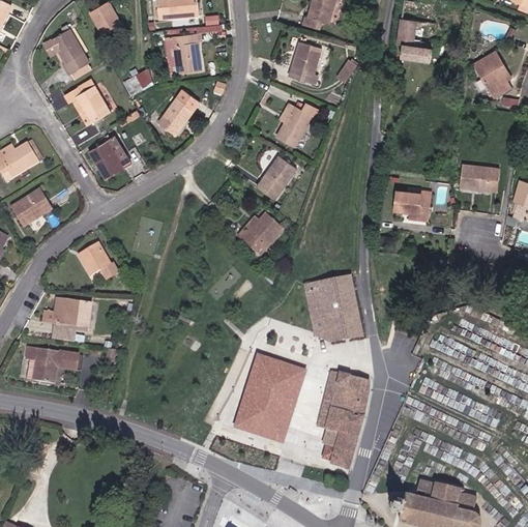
[(108,0),(88,10),(103,35),(118,26),(109,11),(113,9),(108,0)]
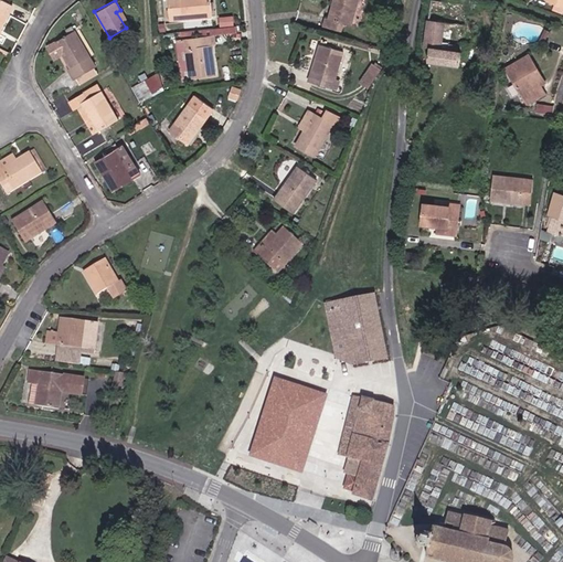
[(206,18),(204,0),(163,0),(166,21),(206,18)]
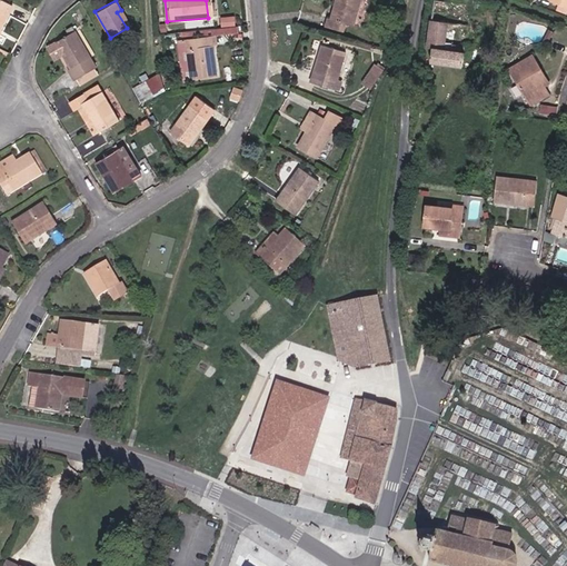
[(351,31),(360,0),(334,0),(327,25),(325,23),(321,31),(339,37),(341,28),(351,31)]
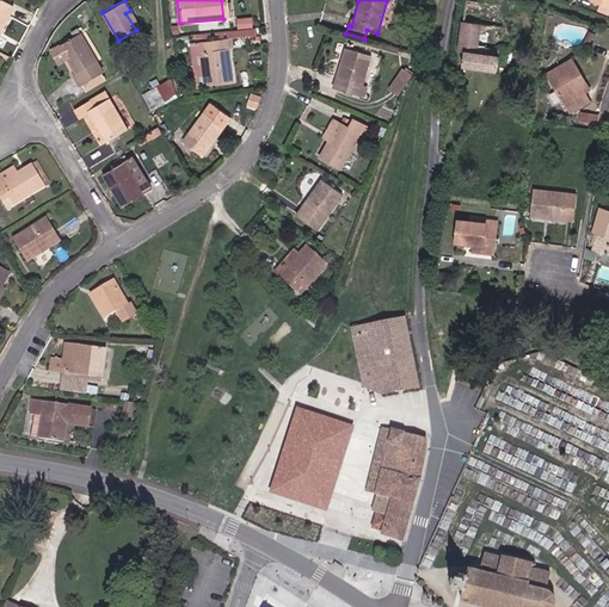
[(594,0),(592,6),(608,10),(608,0),(594,0)]
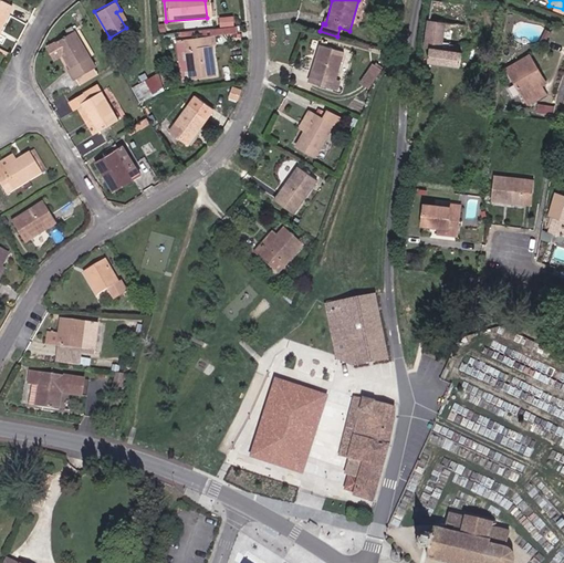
[(0,27),(9,10),(0,4),(0,27)]
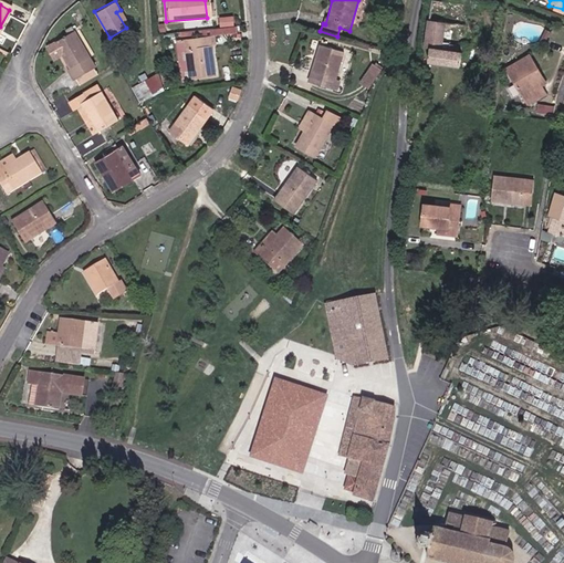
[(121,10),(116,12),(126,28),(129,25),(121,10)]
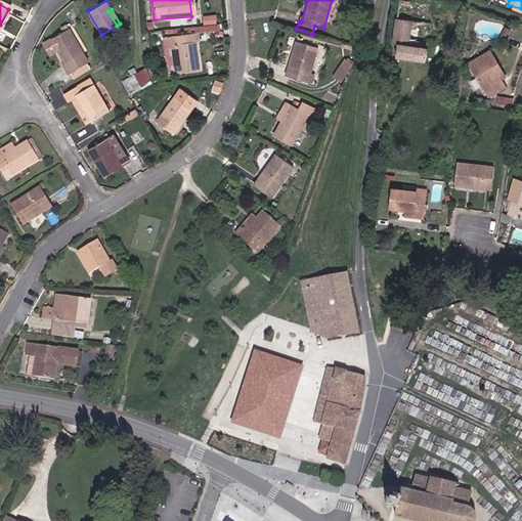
[(428,60),(431,24),(396,18),(393,45),(398,46),(397,58),(428,60)]
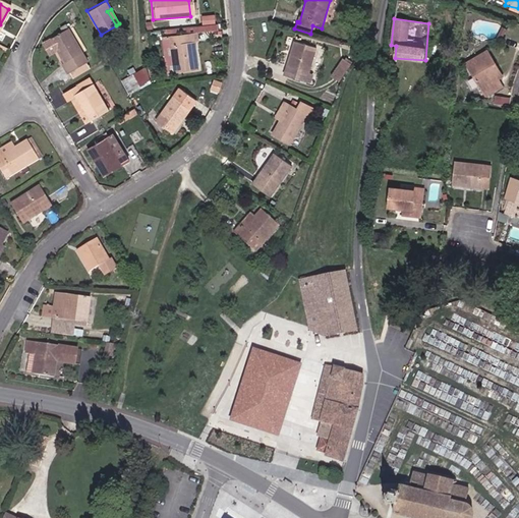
[(84,63),(64,30),(45,42),(60,66),(56,69),(61,77),(84,63)]
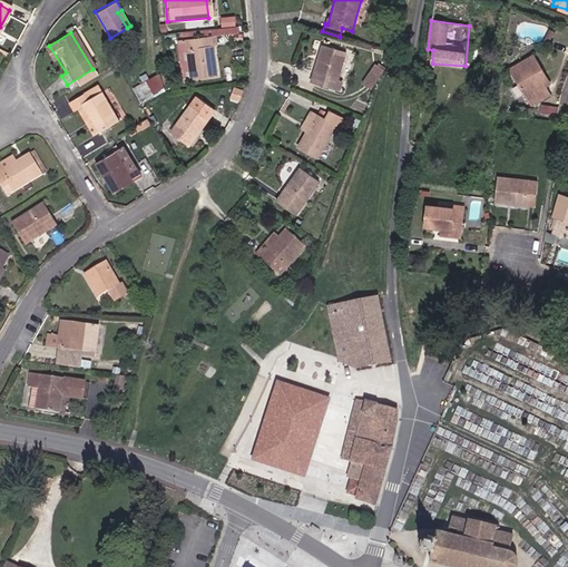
[(212,78),(209,52),(205,54),(203,38),(183,40),(184,51),(186,80),(212,78)]
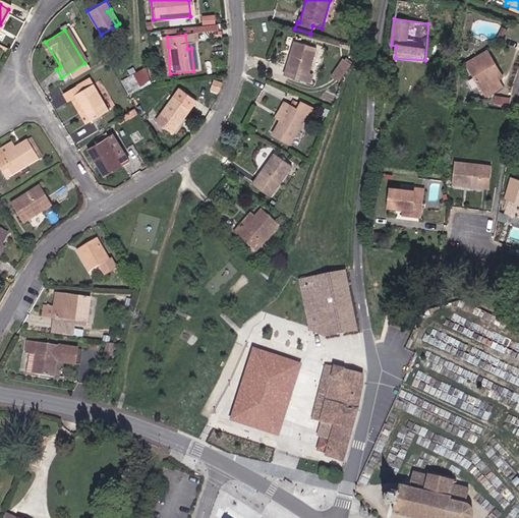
[(309,74),(314,48),(294,45),(288,80),(313,87),(315,75),(309,74)]
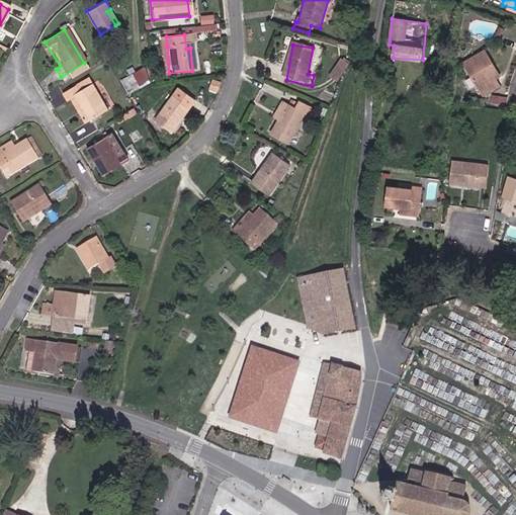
[(463,63),(482,93),(498,85),(493,77),(499,74),(486,51),(463,63)]
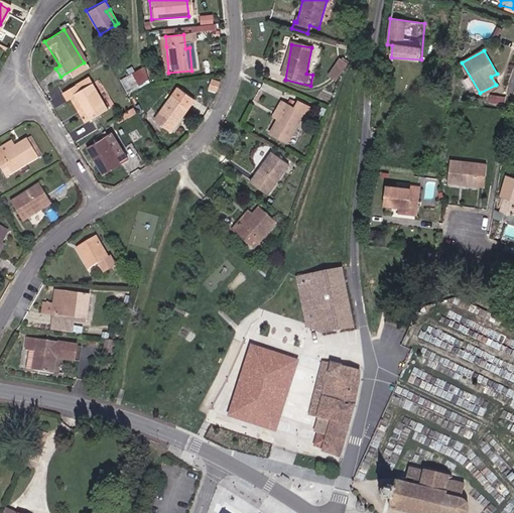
[(77,93),(73,86),(59,95),(63,101),(70,98),(86,123),(105,111),(90,85),(77,93)]
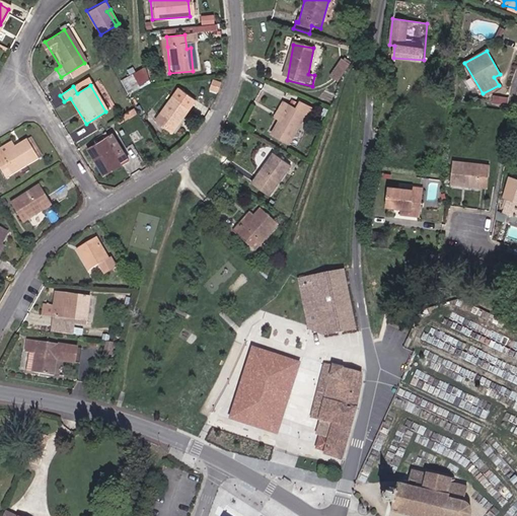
[(166,134),(192,101),(176,88),(150,121),(166,134)]
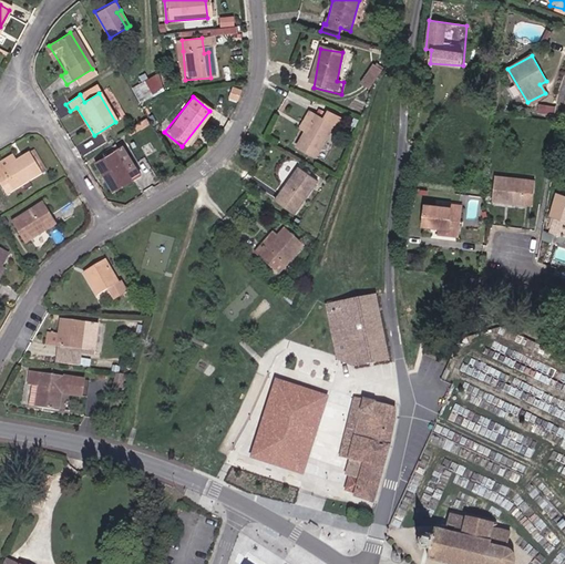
[(308,159),(329,132),(306,113),(294,130),(299,135),(291,145),(308,159)]
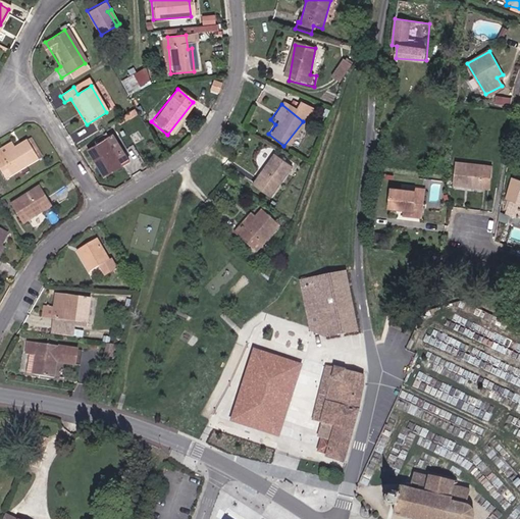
[(116,150),(107,134),(83,148),(100,174),(116,165),(109,154),(116,150)]
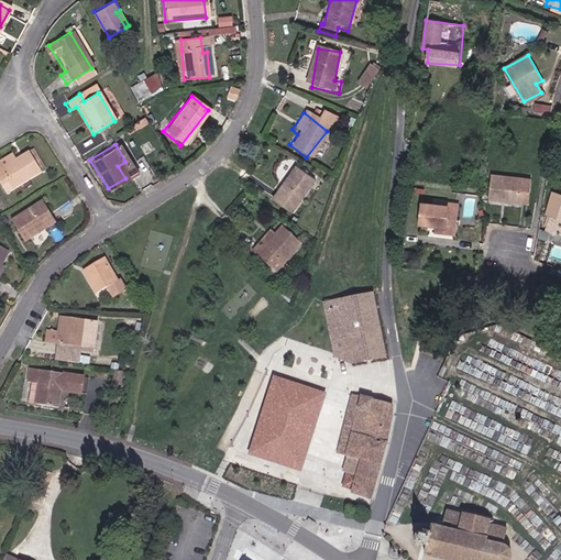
[(29,146),(13,156),(1,165),(0,164),(0,184),(9,177),(13,185),(41,166),(29,146)]
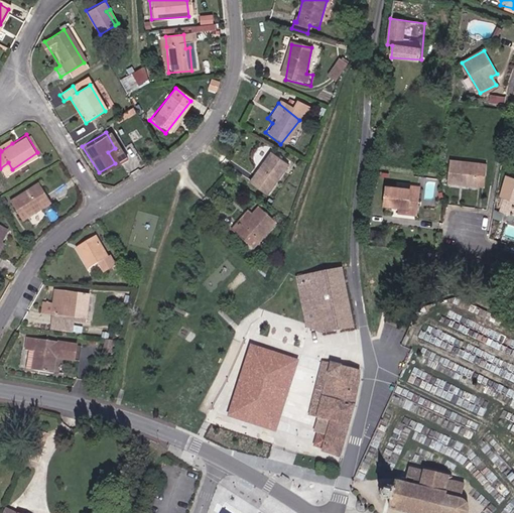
[(0,150),(1,151),(12,143),(8,137),(0,142),(0,150)]
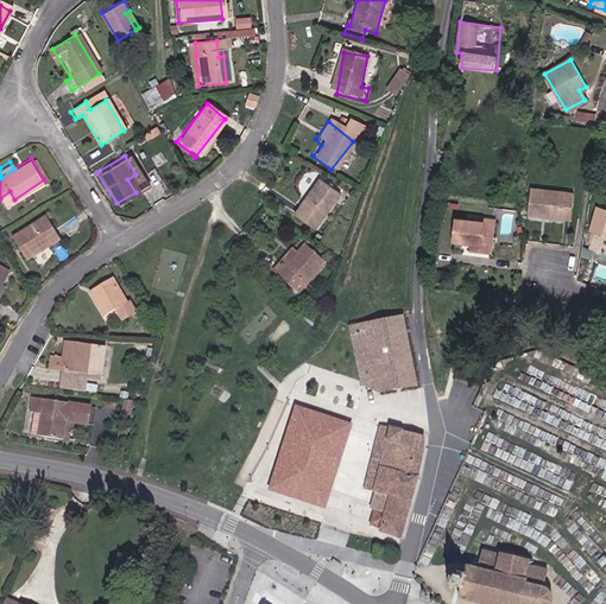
[(311,177),(290,205),(294,209),(290,215),(307,227),(333,192),(311,177)]
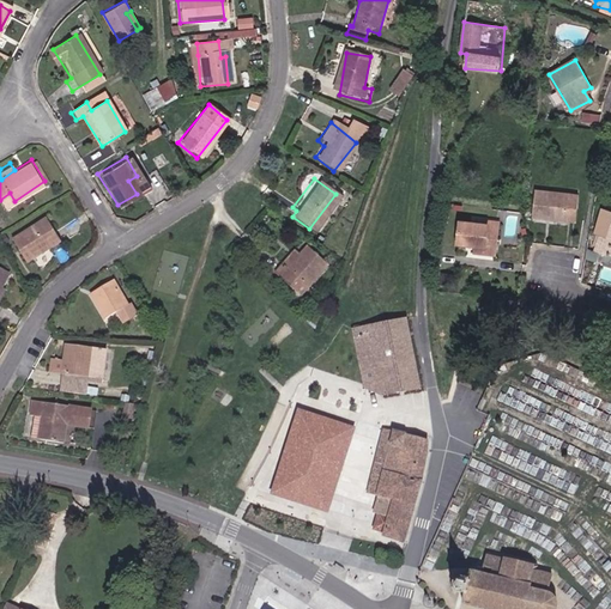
[(566,209),(578,212),(581,190),(570,189),(569,196),(534,189),(530,214),(550,218),(563,220),(566,209)]
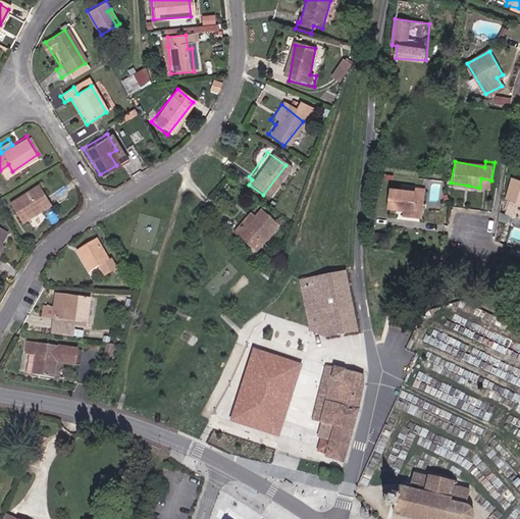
[(519,187),(519,173),(515,172),(512,182),(507,179),(502,194),(509,196),(516,199),(519,187)]
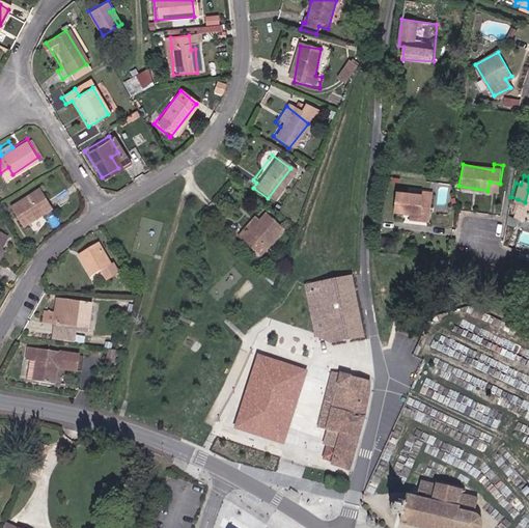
[(500,184),(490,182),(488,191),(498,192),(500,184)]
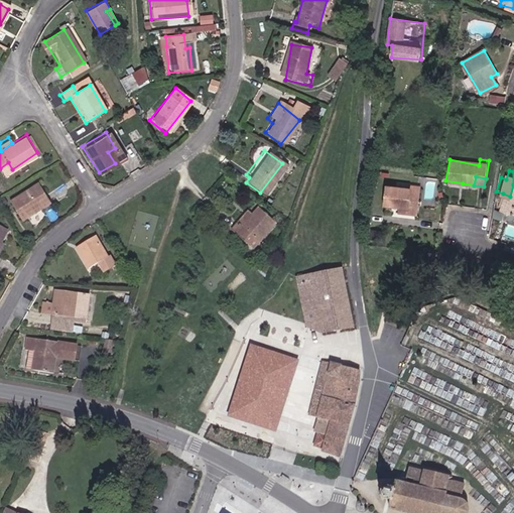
[(24,202),(30,212),(54,197),(42,177),(12,197),(18,206),(24,202)]
